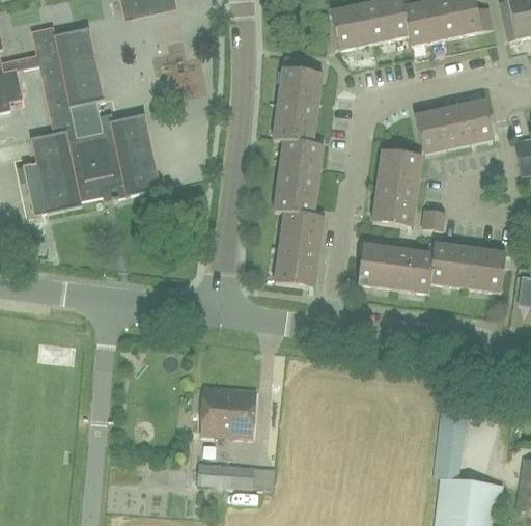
[(493,27),(487,5),(476,8),(474,0),(450,0),(404,10),(402,0),(331,16),(338,50),(408,34),(410,46),(493,27)]
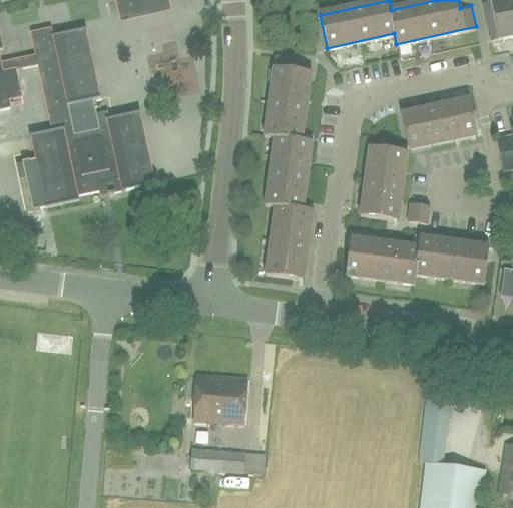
[(504,0),(484,5),(491,37),(512,32),(512,0),(504,0)]
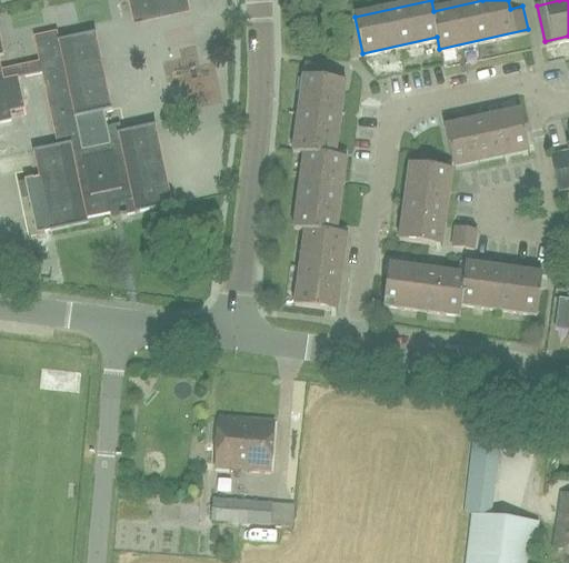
[(47,27),(48,36),(70,34),(69,26),(47,27)]
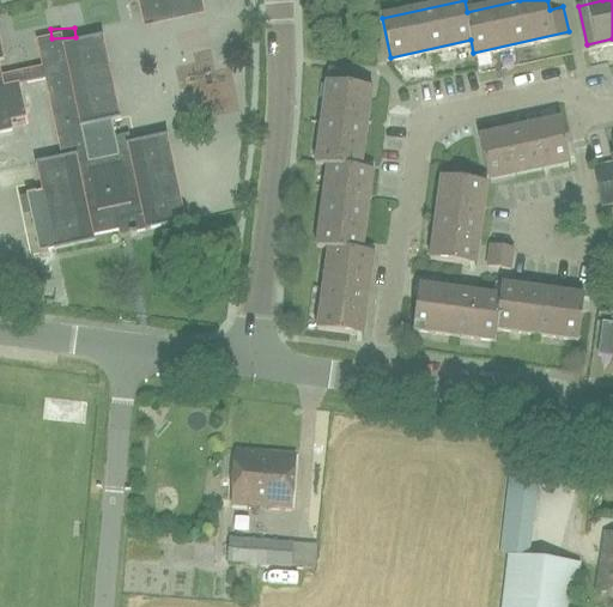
[(0,168),(31,175),(23,220),(80,232),(92,178),(107,170),(113,181),(184,141),(169,113),(161,119),(147,95),(156,90),(140,62),(64,98),(0,83),(0,168)]
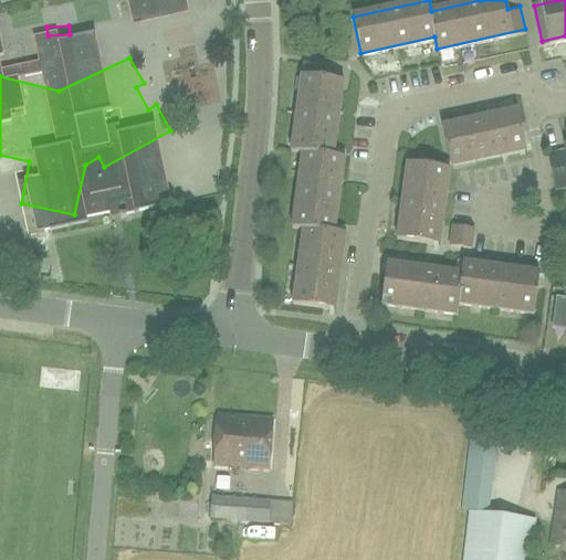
[(327,228),(337,152),(327,151),(337,76),(325,74),(327,62),(302,59),(290,147),(302,149),(291,224),(302,225),(292,300),(328,305),(338,230),(327,228)]
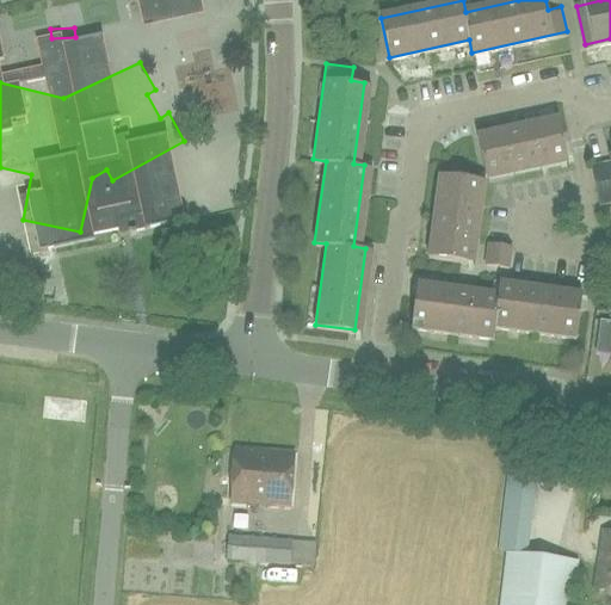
[(476,131),(485,171),(565,153),(557,115),(476,131)]
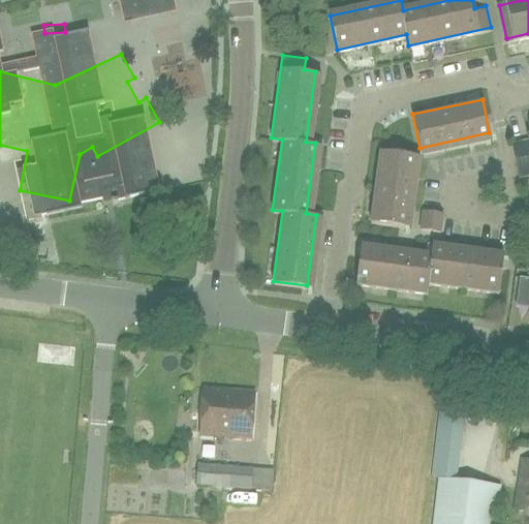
[(191,131),(183,129),(180,141),(188,143),(191,131)]
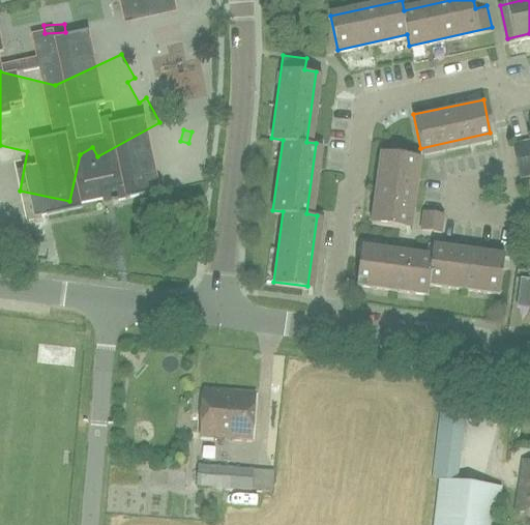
[(405,225),(415,153),(381,149),(371,221),(405,225)]
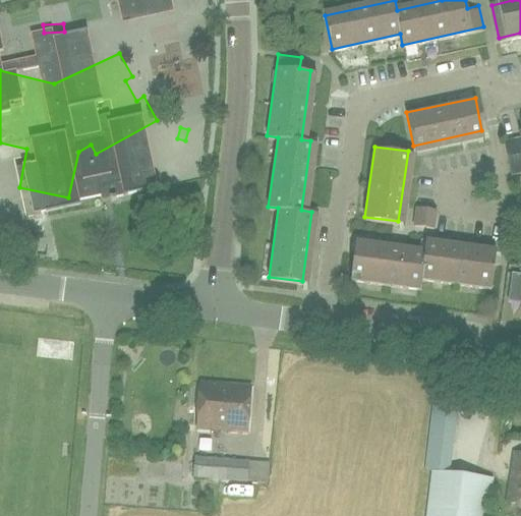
[(432,225),(436,207),(416,205),(413,223),(432,225)]
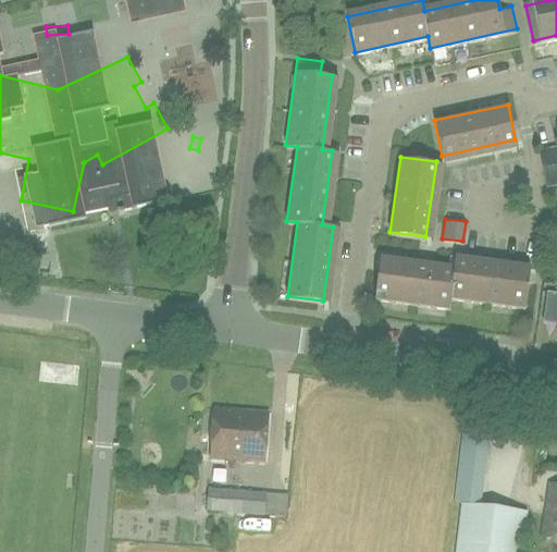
[(524,307),(530,270),(531,261),(454,252),(453,261),(381,252),(380,261),(374,296),(448,307),(449,296),(524,307)]
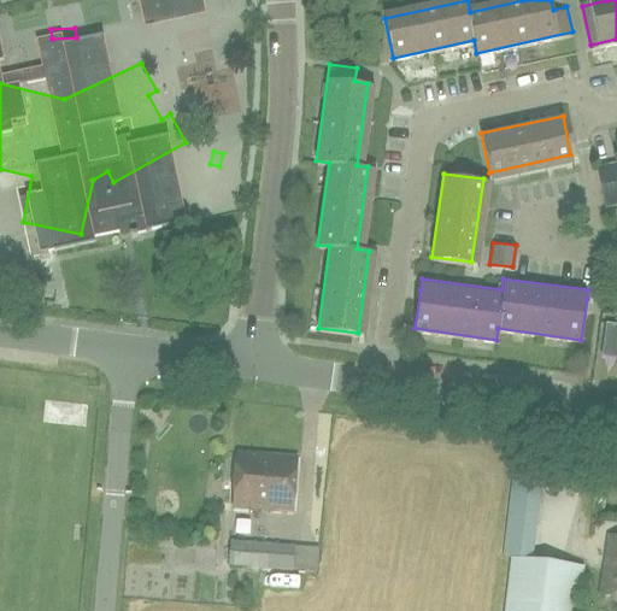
[(266,473),(268,451),(236,447),(233,503),(259,504),(259,488),(263,488),(264,473),(266,473)]
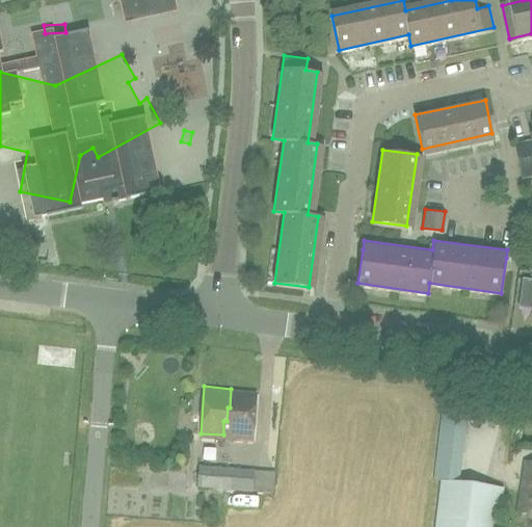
[(469,392),(445,388),(434,475),(458,478),(469,392)]
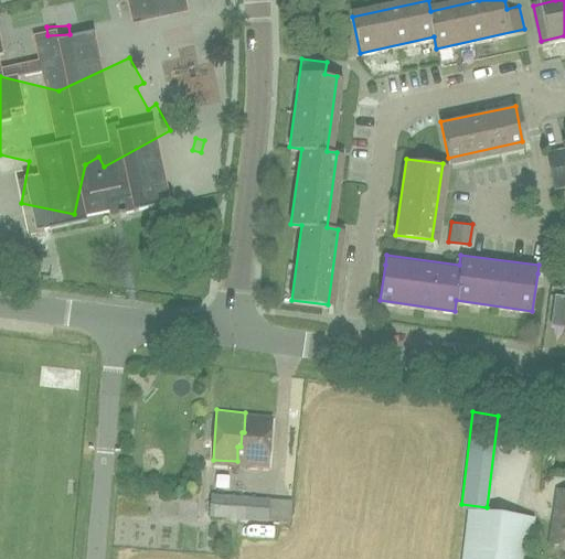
[(237,447),(237,461),(268,464),(272,414),(245,412),(244,432),(242,432),(241,447),(237,447)]
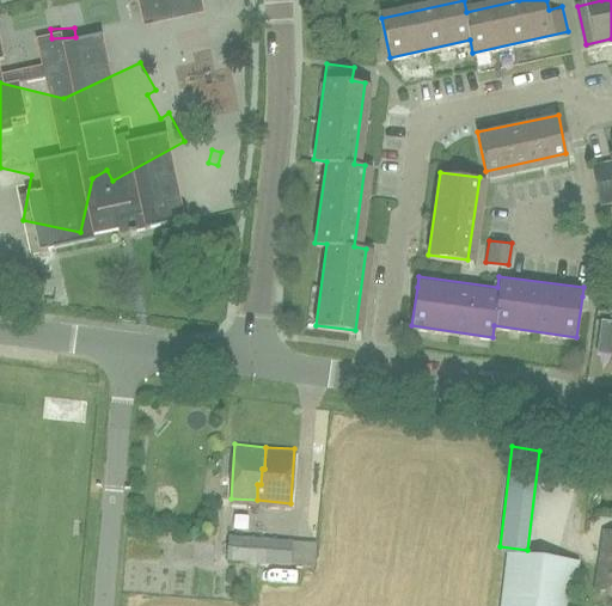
[(611,586),(611,527),(604,526),(595,585),(611,586)]
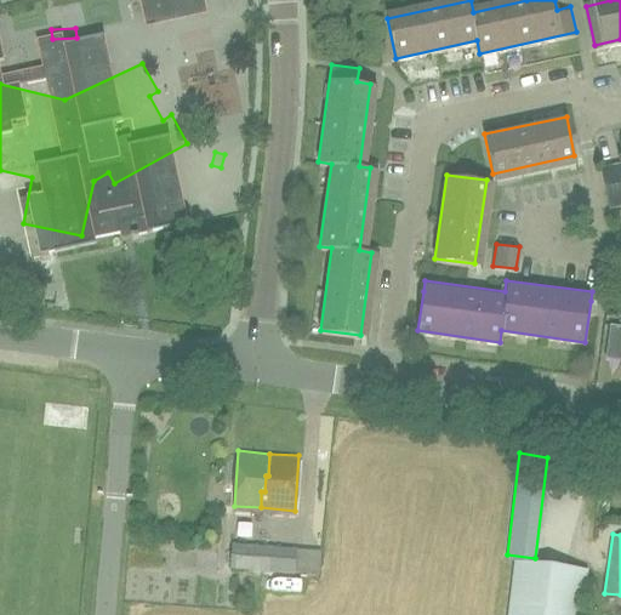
[(255,565),(256,541),(232,540),(229,563),(255,565)]
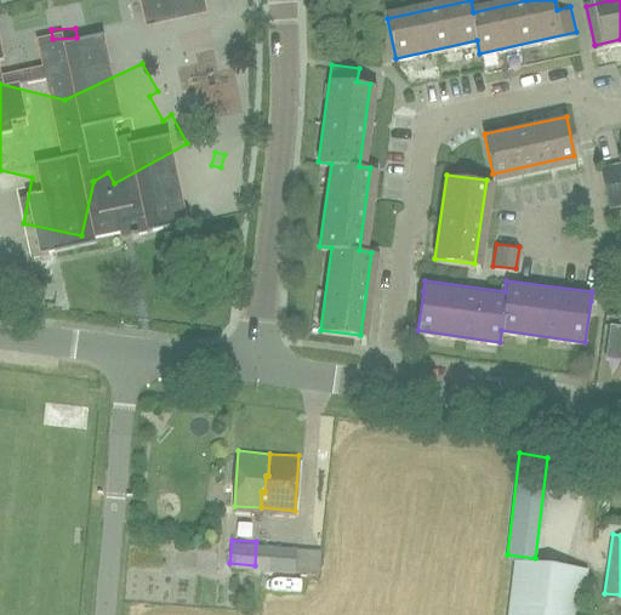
[(295,545),(256,541),(255,565),(294,569),(295,545)]
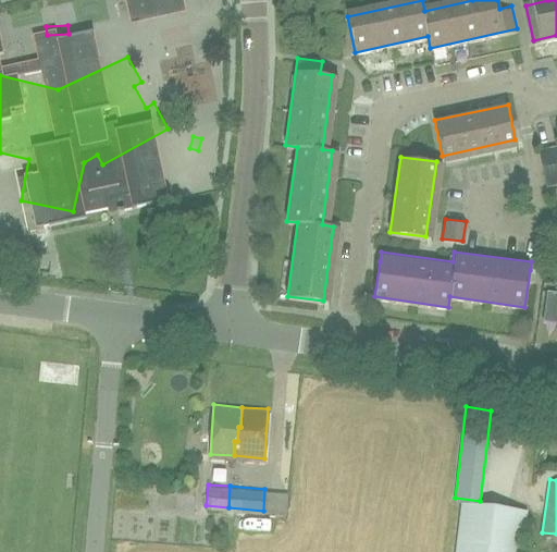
[(520,551),(527,507),(461,500),(455,551),(520,551)]
